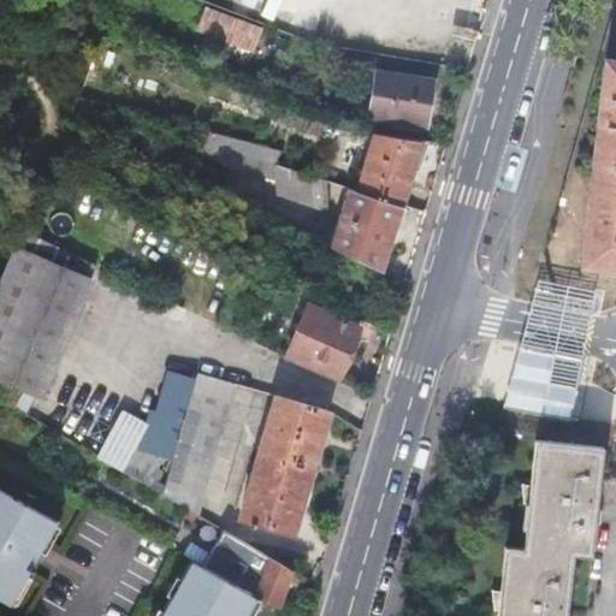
[(234,13),(225,36),(258,47),(266,24),(234,13)]
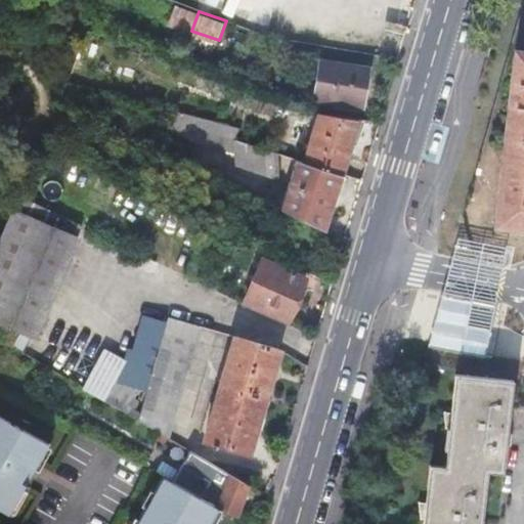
[(523,45),(515,44),(495,220),(523,223),(523,45)]
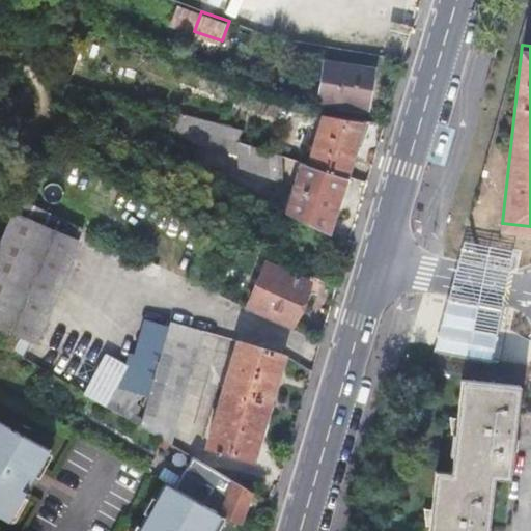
[(373,71),(325,62),(319,101),(368,109),(373,71)]
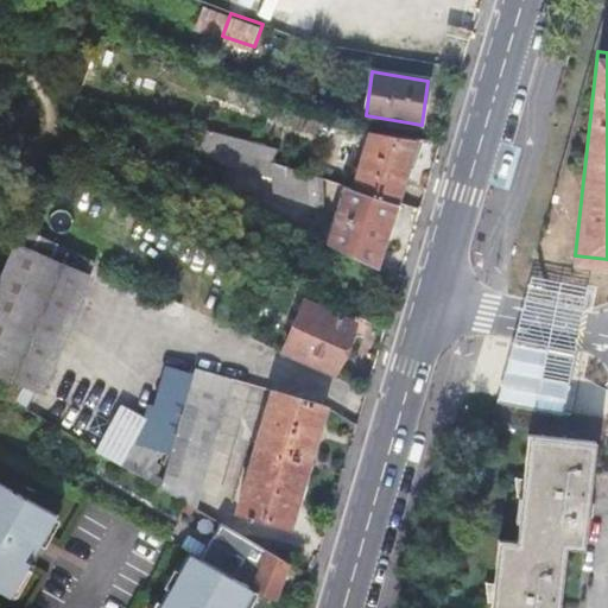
[(274,158),(279,146),(217,126),(213,141),(245,152),(235,181),(278,195),(289,163),(274,158)]
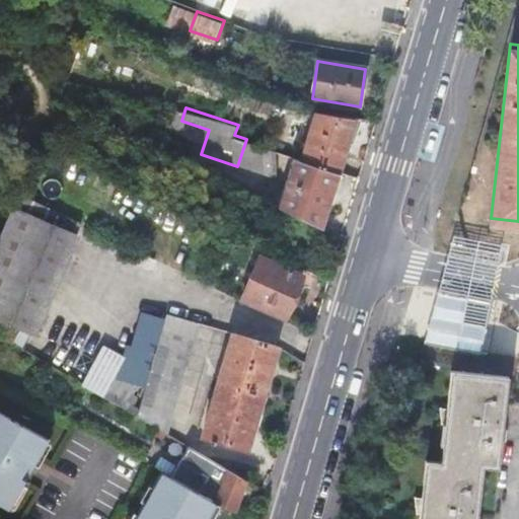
[(340,173),(356,119),(316,113),(301,160),(340,173)]
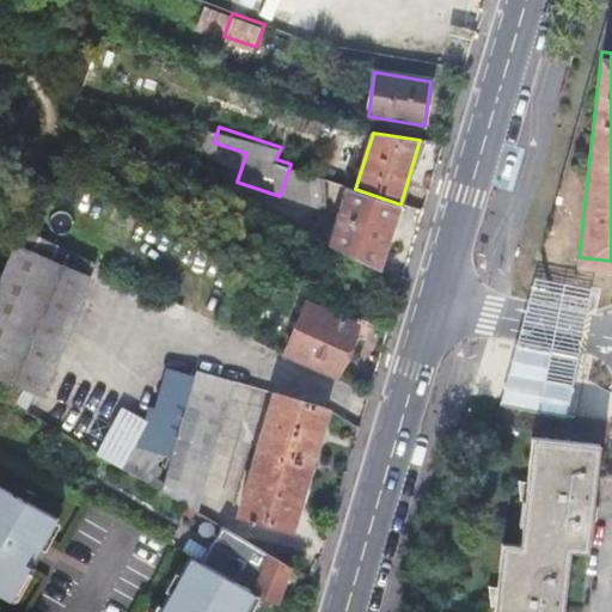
[(379,269),(401,204),(355,189),(347,187),(326,243),(379,269)]
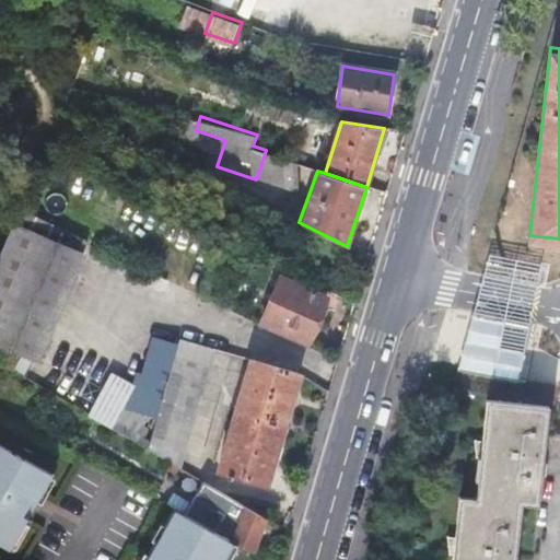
[(0,345),(32,359),(84,240),(21,209),(0,256),(0,345)]
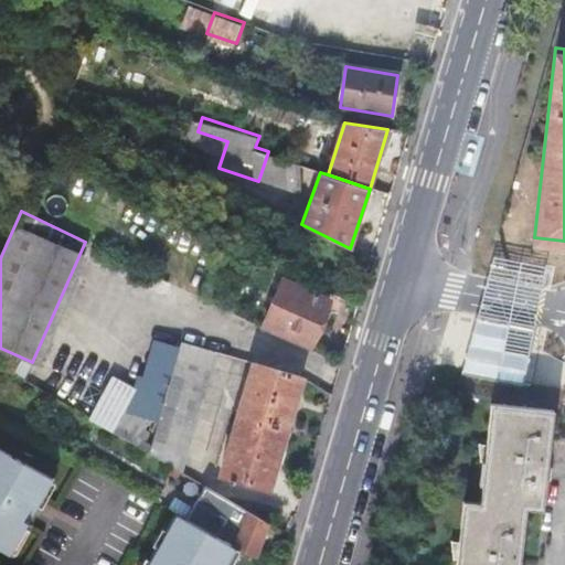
[(496,258),(478,320),(533,330),(545,267),(496,258)]
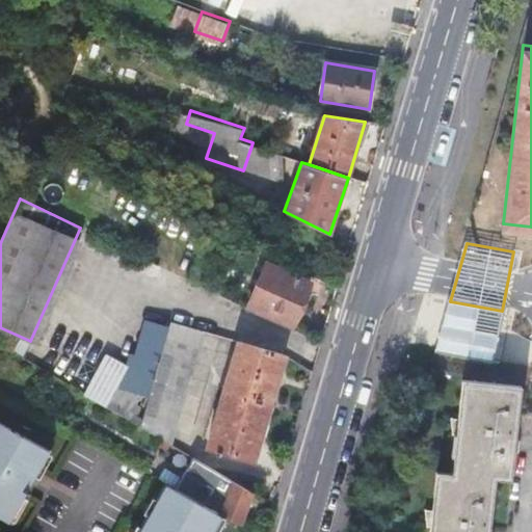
[(292,326),(311,284),(267,264),(249,307),(292,326)]
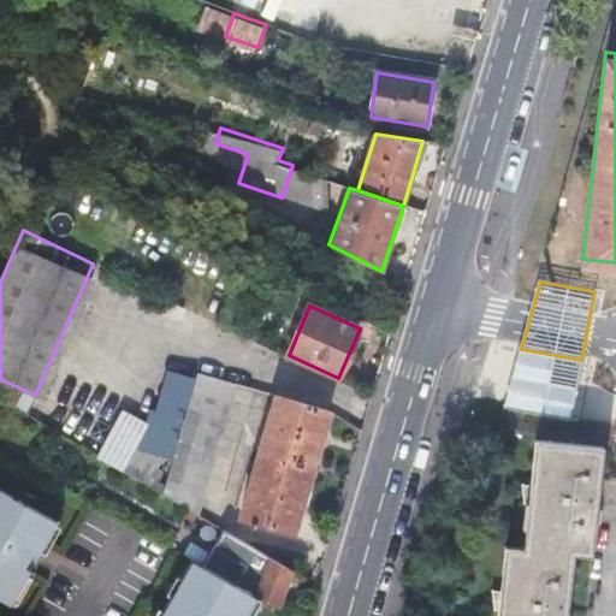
[(581,360),(521,349),(504,406),(572,418),(581,360)]
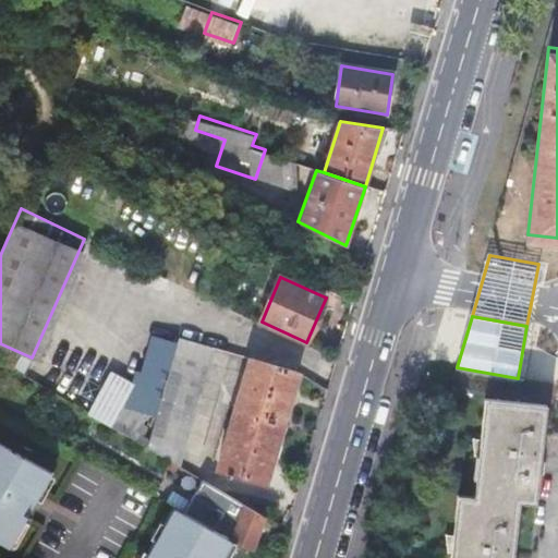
[(183,451),(214,347),(179,338),(149,443),(183,451)]
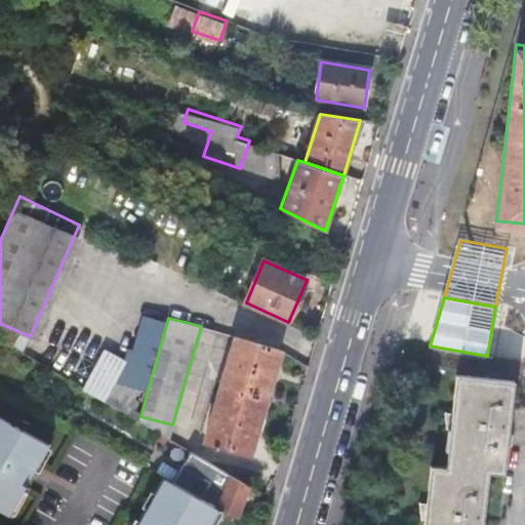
[(250,456),(281,351),(235,337),(206,441),(215,443),(214,446),(218,447),(218,445),(250,456)]
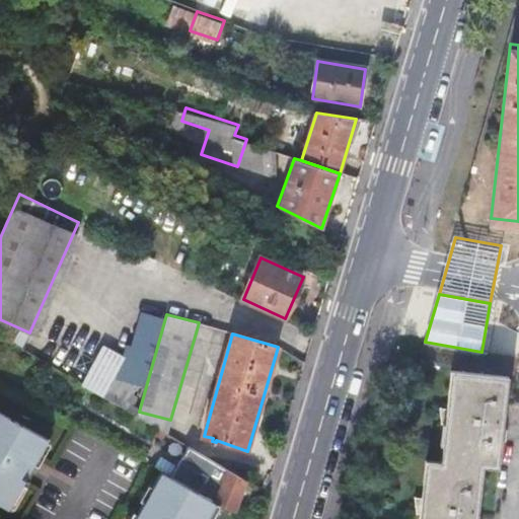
[(83,383),(107,394),(128,354),(103,342),(83,383)]
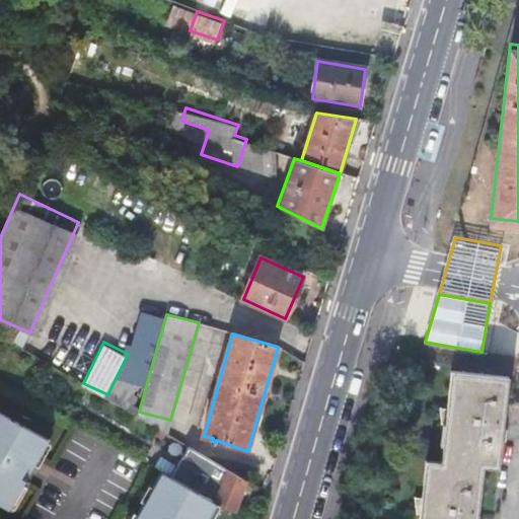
[(475,518),(482,465),(497,467),(506,377),(448,371),(444,410),(438,409),(439,425),(442,425),(439,463),(424,461),(420,499),(414,499),(415,515),(419,515),(418,518),(475,518)]
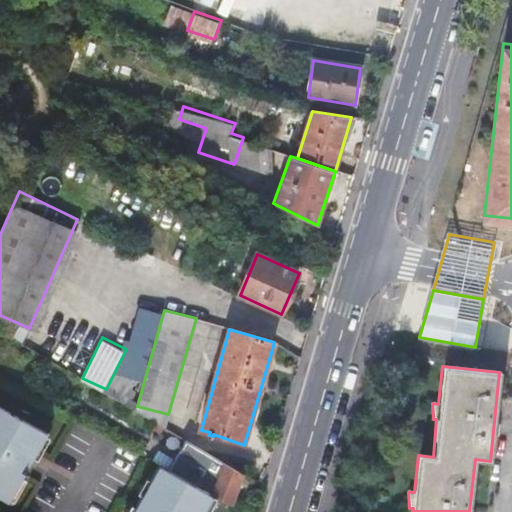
[(23,446),(35,453),(46,434),(0,408),(0,499),(7,503),(23,475),(25,477),(33,463),(31,461),(18,454),(23,446)]
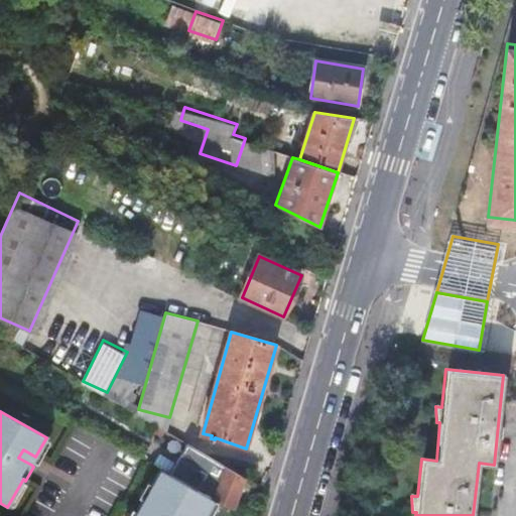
[(247,479),(186,443),(172,474),(235,509),(247,479)]
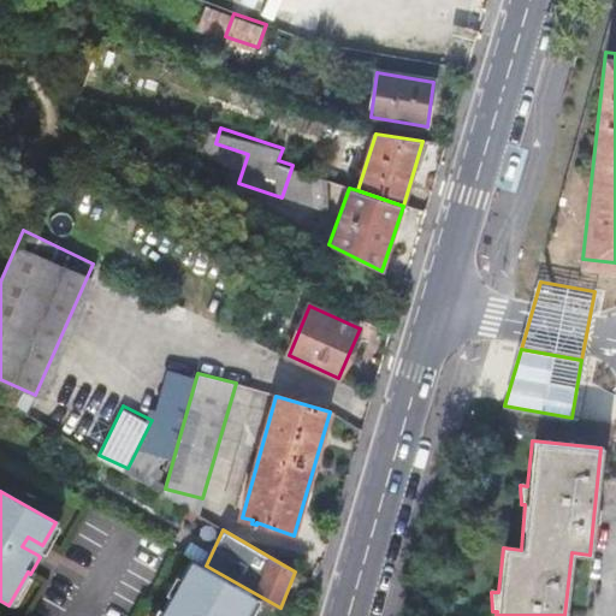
[(242,615),(253,596),(234,585),(194,563),(163,615),(242,615)]
